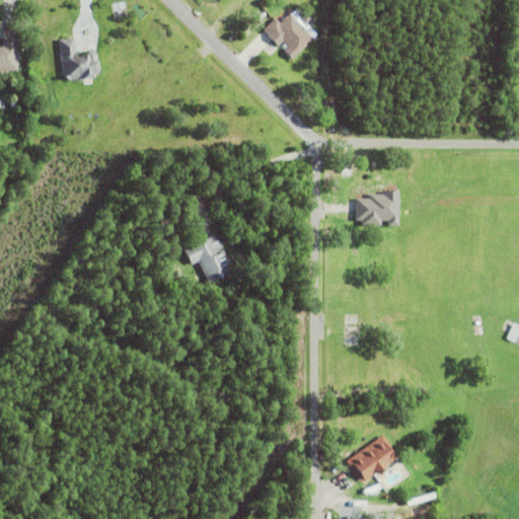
[(281,41),(276,46),(267,35),(267,34),(262,29),(274,18),(279,23),(281,21),(280,20),(285,16),(286,17),(289,13),(312,39),(291,60),(283,52),(288,48),(281,41)]
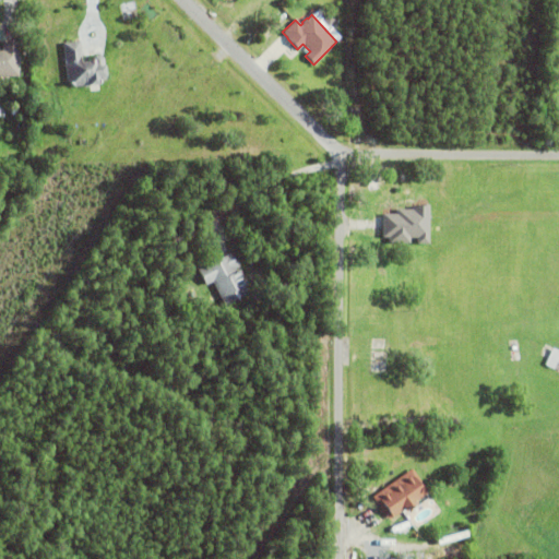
[(87,61),(87,60),(93,59),(95,56),(99,55),(104,58),(106,80),(98,81),(99,84),(90,85),(88,87),(84,87),(82,86),(75,87),(67,81),(62,44),(80,40),(82,55),(81,55),(81,62),(87,61)]
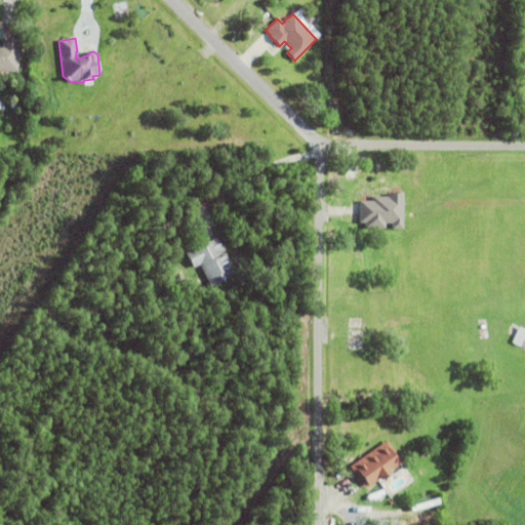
[(0,71),(0,47),(1,47),(1,40),(17,39),(17,71),(0,71)]
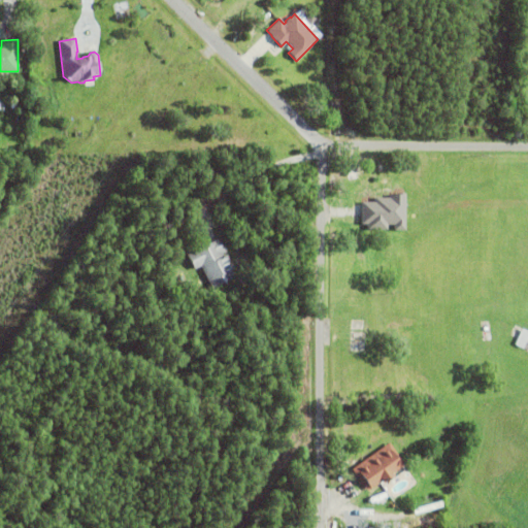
[(364,207),(364,209),(355,209),(355,206),(350,206),(350,177),(367,177),(367,207),(364,207)]
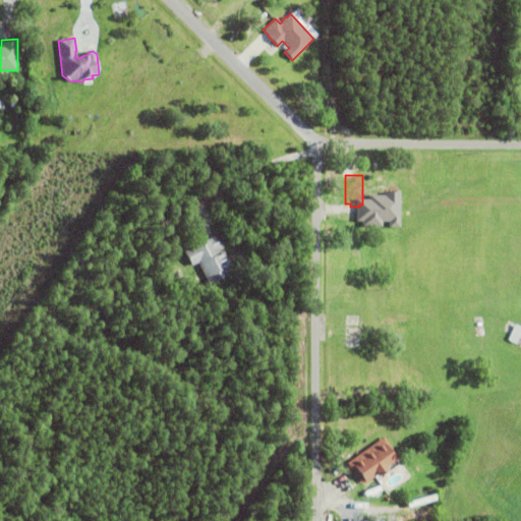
[(402,226),(401,192),(370,192),(371,198),(356,199),(357,223),(390,222),(390,227),(402,226)]
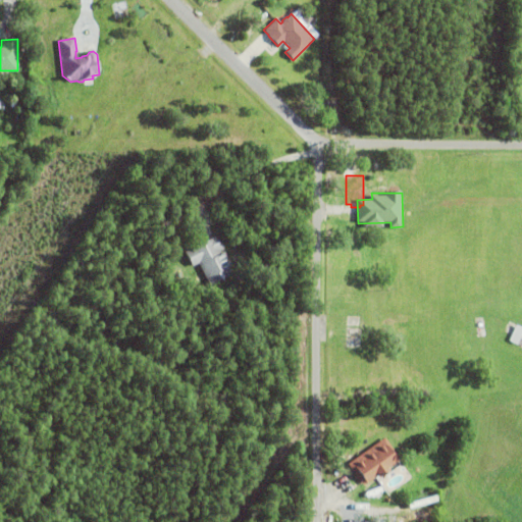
[(361,228),(361,240),(347,240),(347,227),(357,227),(357,228),(361,228)]
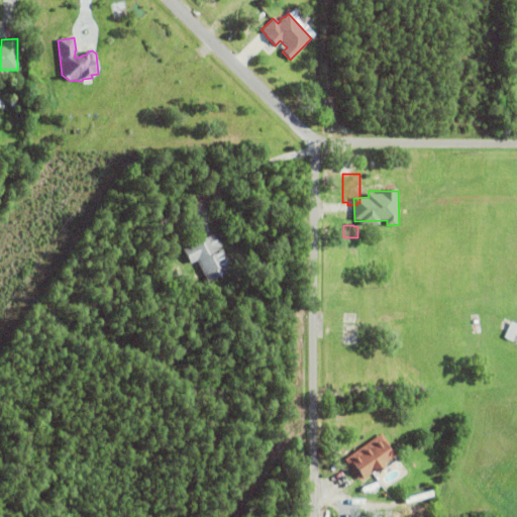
[(217,239),(221,246),(217,248),(218,250),(222,248),(229,264),(226,266),(229,272),(206,283),(196,262),(189,265),(182,249),(213,233),(216,239),(217,239)]
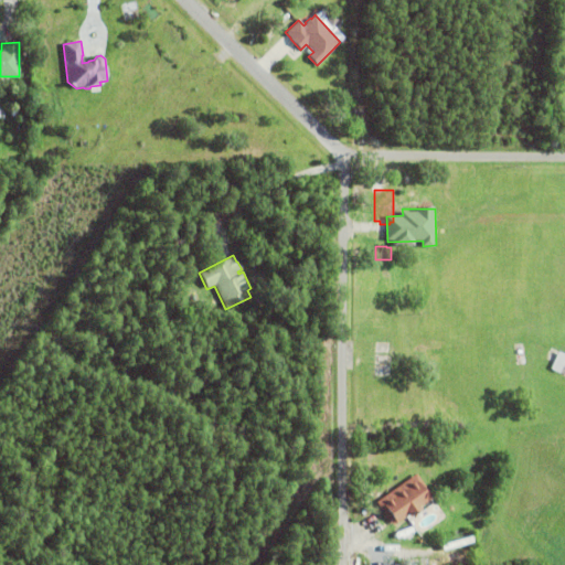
[(232,322),(244,320),(245,332),(233,334),(232,322)]
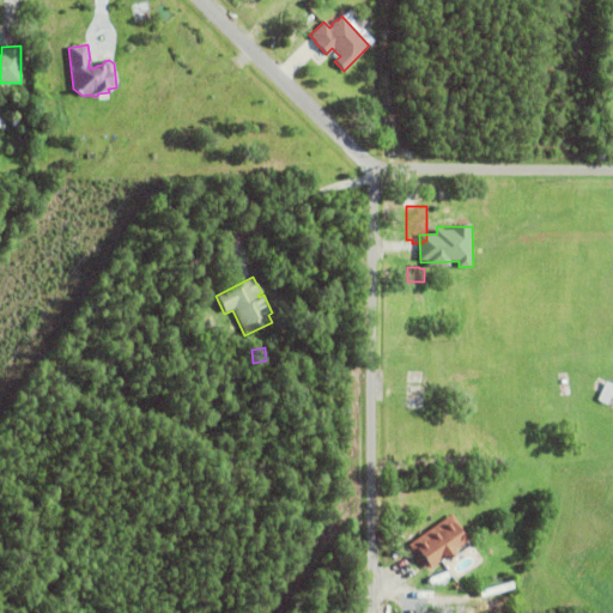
[(598,401),(607,382),(612,384),(612,392),(607,405),(598,401)]
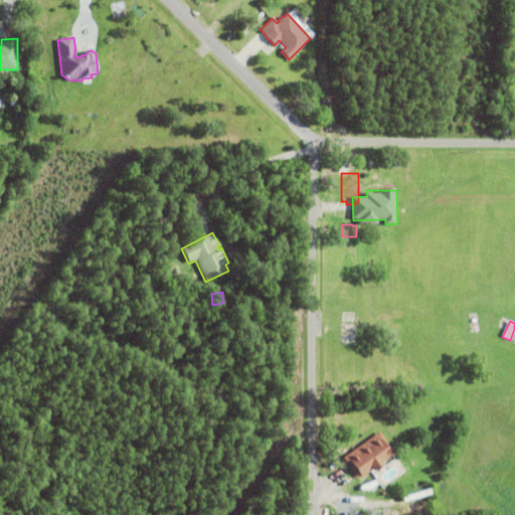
[(371,471),(358,480),(355,475),(352,475),(350,471),(351,470),(343,459),(379,433),(394,454),(381,463),(383,466),(373,473),(371,471)]
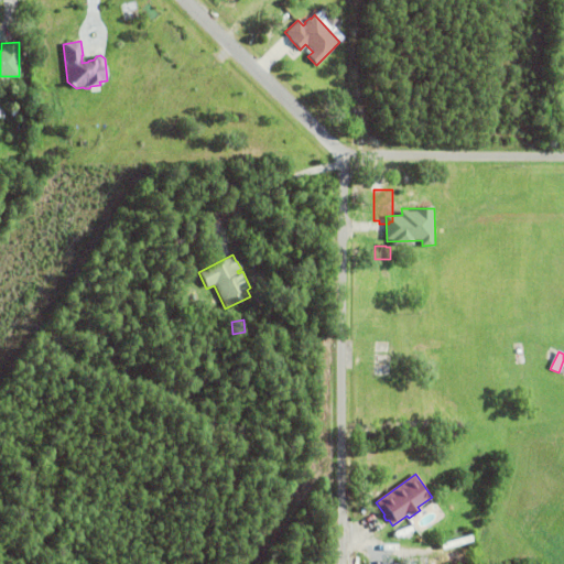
[(356,532),(354,528),(364,520),(362,519),(369,513),(370,514),(372,513),(376,518),(356,532)]
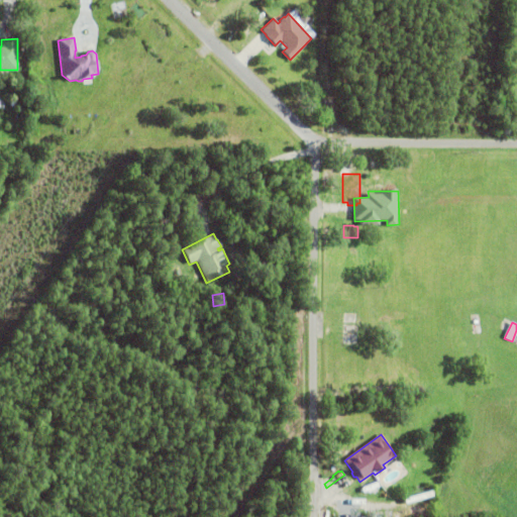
[(336,504),(337,500),(366,504),(365,508),(336,504)]
